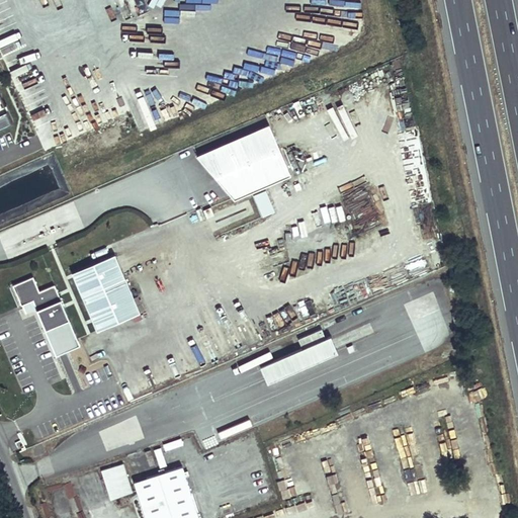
[(0,120),(9,117),(0,93),(0,120)]
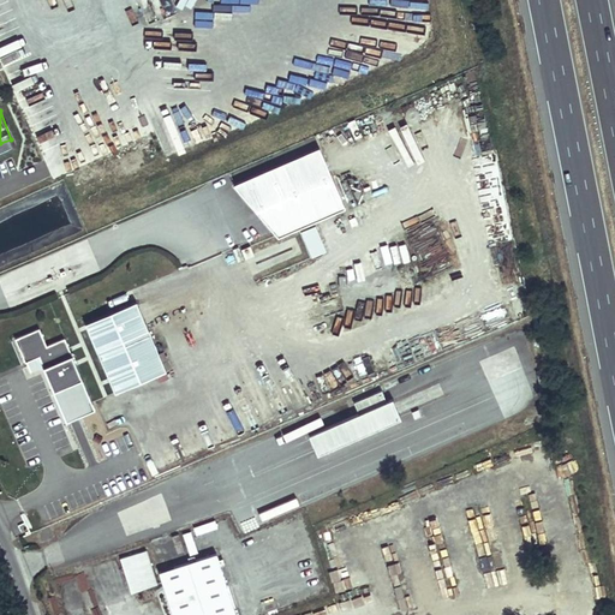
[(346,208),(320,147),(233,184),(279,237),(346,208)]
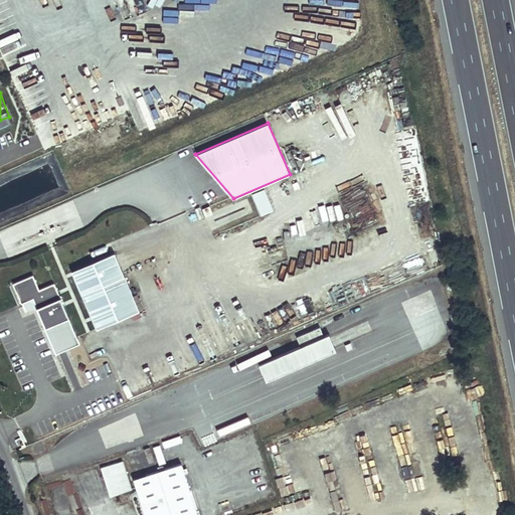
[(61,156),(74,152),(70,139),(57,143),(61,156)]
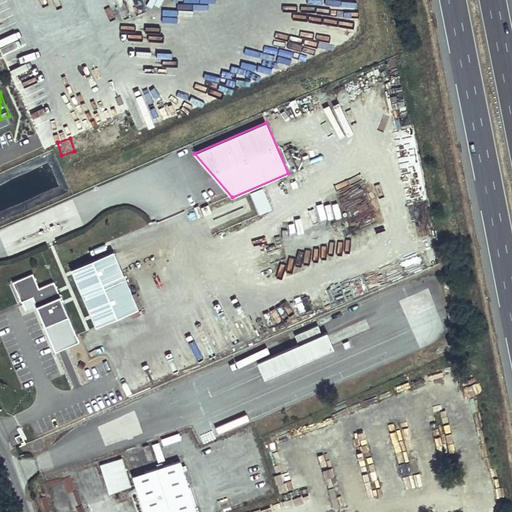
[(262,185),(248,191),(257,213),(271,208),(262,185)]
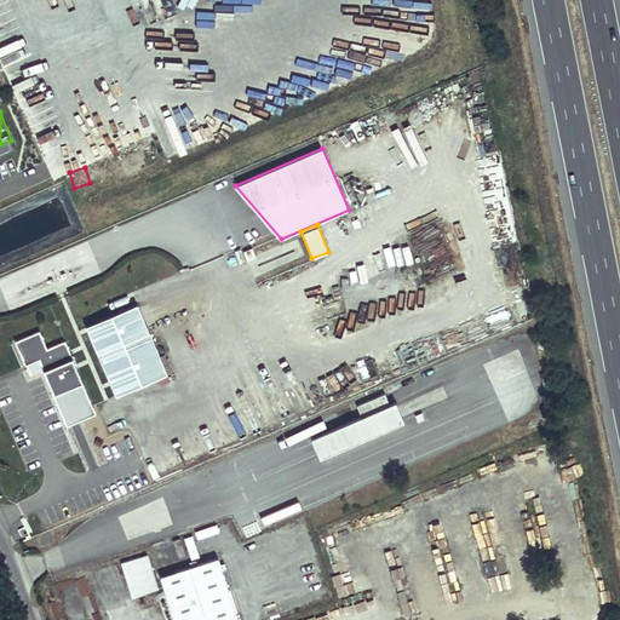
[(168,374),(138,304),(86,326),(116,396),(168,374)]
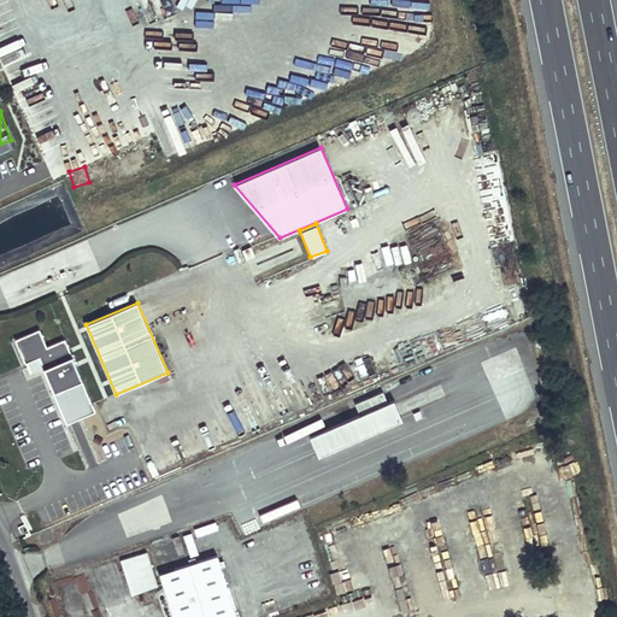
[(40,357),(64,416),(93,404),(65,339),(47,346),(40,329),(16,339),(25,363),(40,357)]
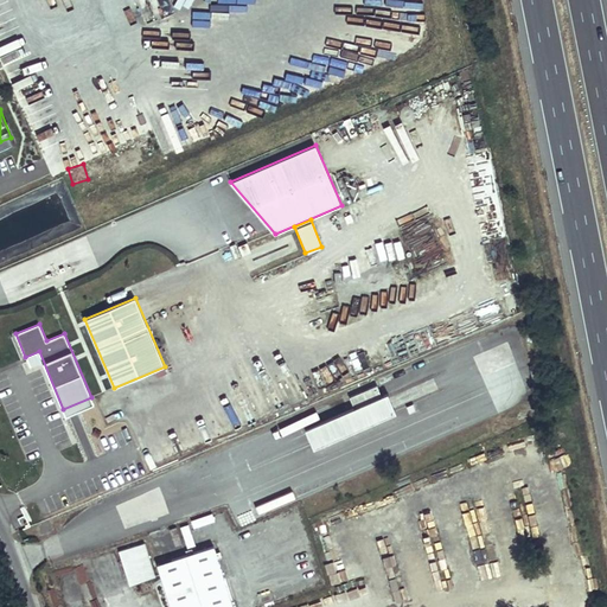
[(314,448),(396,413),(388,393),(382,395),(377,384),(350,396),(355,408),(305,429),(314,448)]
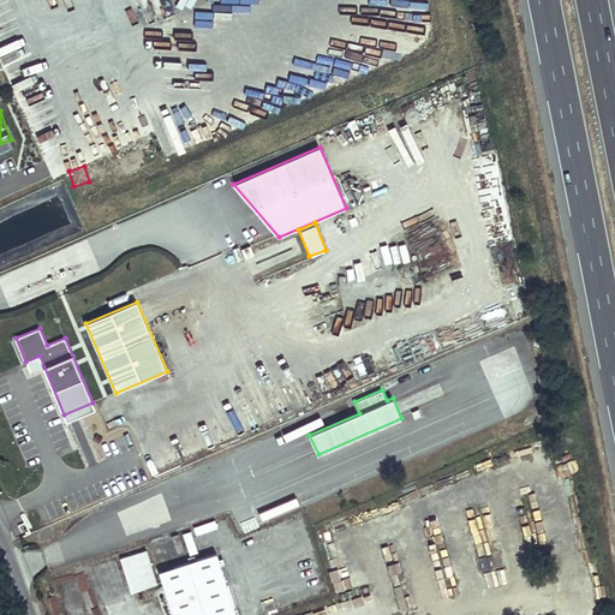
[(64,415),(66,421),(95,408),(93,402),(64,415)]
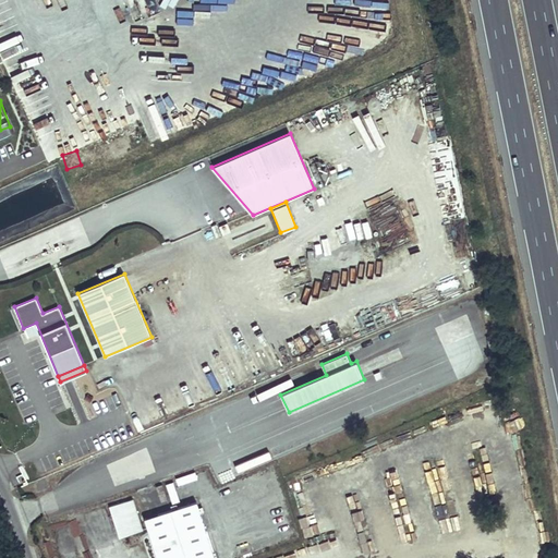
[(133,498),(109,506),(119,538),(143,531),(133,498)]
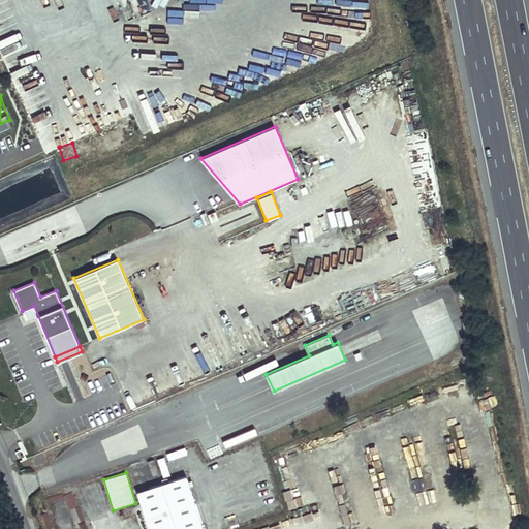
[(204,528),(186,475),(136,491),(149,528),(204,528)]
